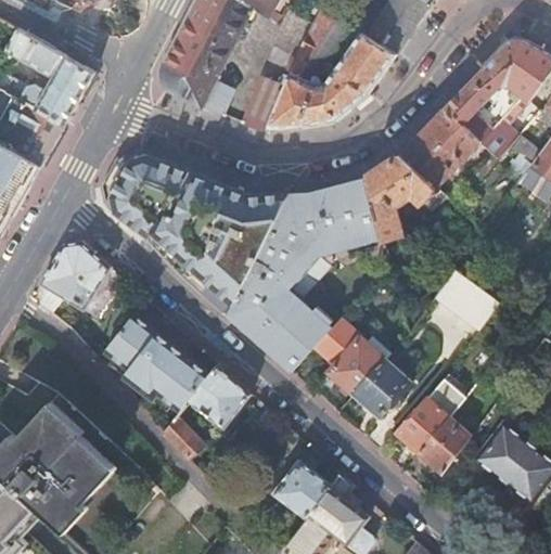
[(251,10),(234,0),(195,0),(159,67),(158,74),(159,79),(162,85),(166,90),(169,93),(199,108),(221,117),(229,100),(208,89),(251,10)]
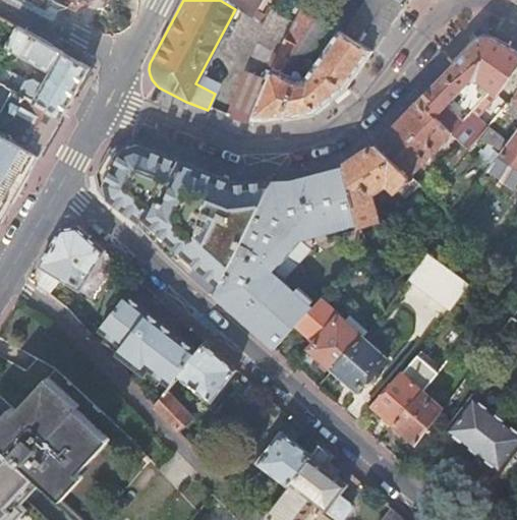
[(220,0),(235,9),(248,16),(257,0),(220,0)]
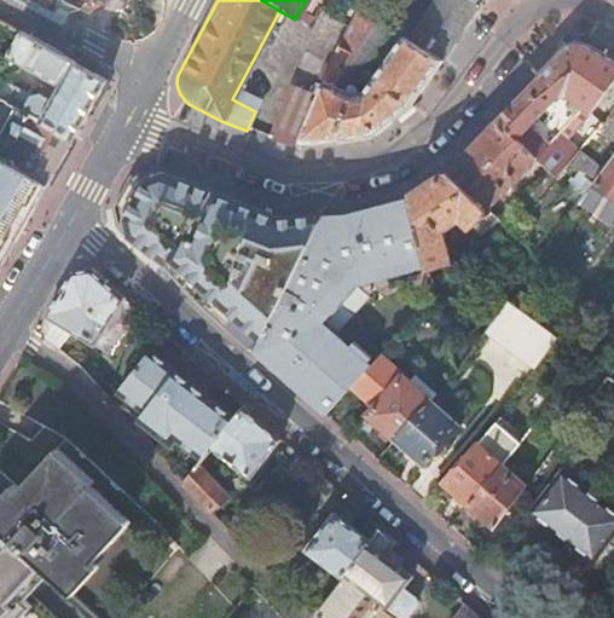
[(409,105),(476,9),(463,0),(436,0),(409,42),(403,38),(400,40),(371,79),(361,93),(353,93),(351,88),(347,86),(343,92),(320,85),(306,116),(294,145),(332,144),(352,140),(369,138),(399,113),(409,105)]
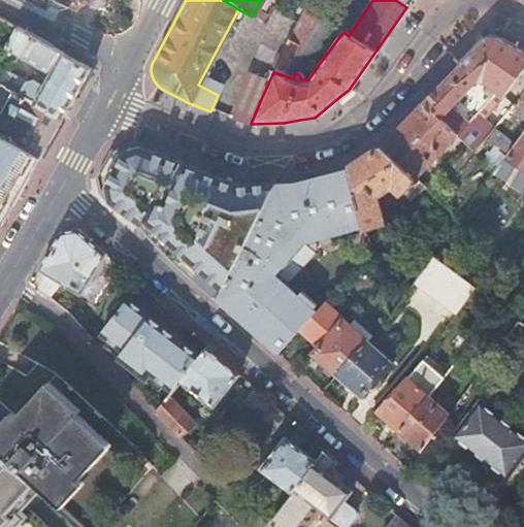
[(340,2),(336,0),(310,0),(305,8),(328,23),(340,2)]
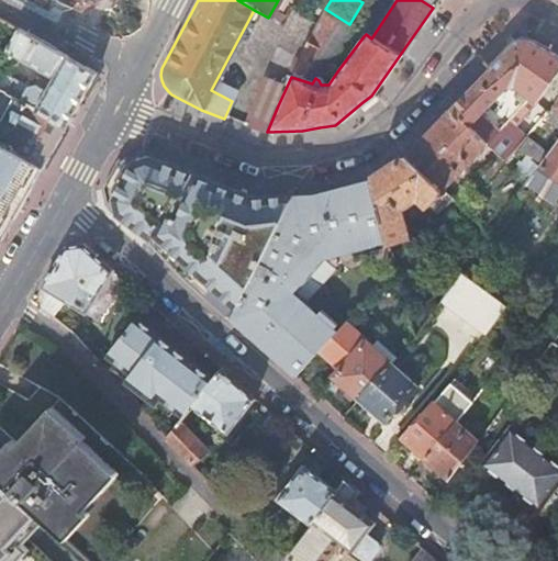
[(349,24),(325,9),(317,25),(291,77),(312,83),(315,78),(326,64),(352,27),(353,26),(349,24)]
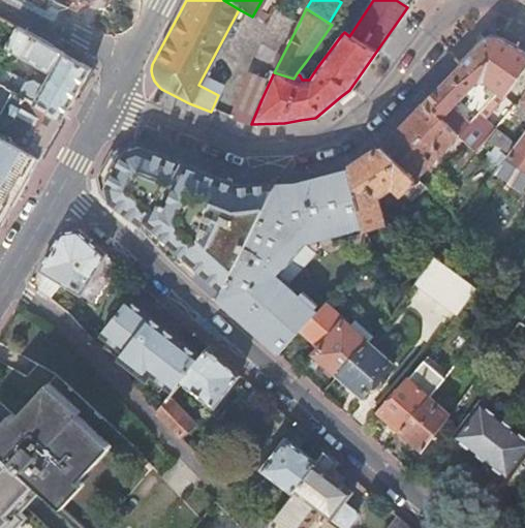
[(317,67),(342,34),(331,26),(307,60),(317,67)]
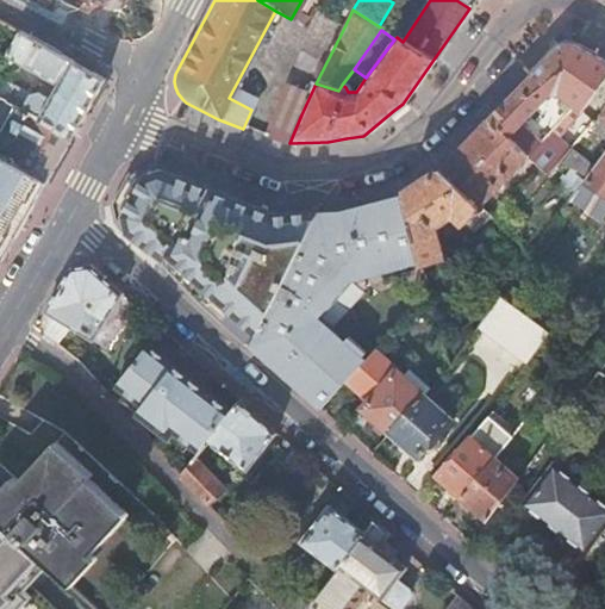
[(0,99),(4,101),(68,140),(78,123),(95,92),(101,82),(17,32),(2,56),(54,87),(45,101),(33,94),(25,95),(11,88),(10,88),(0,82),(0,99)]
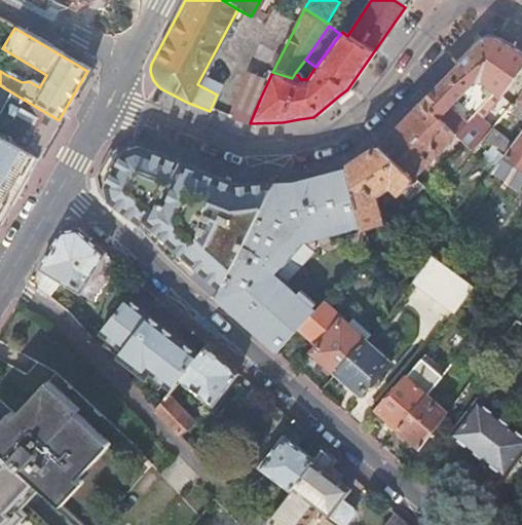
[(482,39),(377,148),(411,180),(454,135),(438,119),(448,109),(457,100),(462,104),(468,99),(472,102),(476,99),(477,100),(485,88),(498,99),(521,66),(521,55),(494,40),(482,39)]
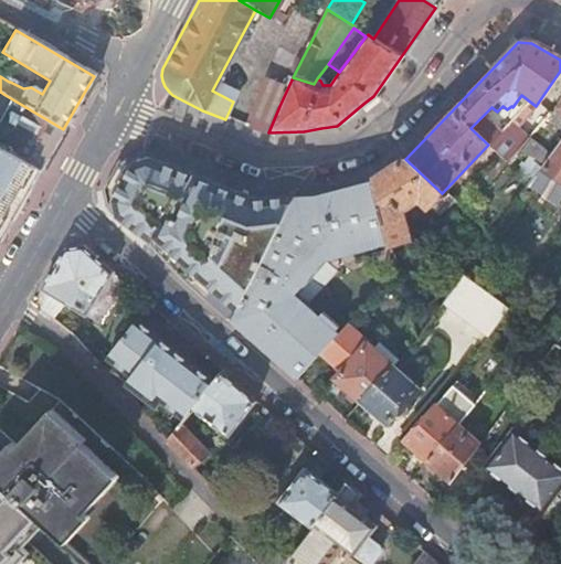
[(52,149),(63,129),(3,94),(0,92),(0,146),(40,170),(52,149)]
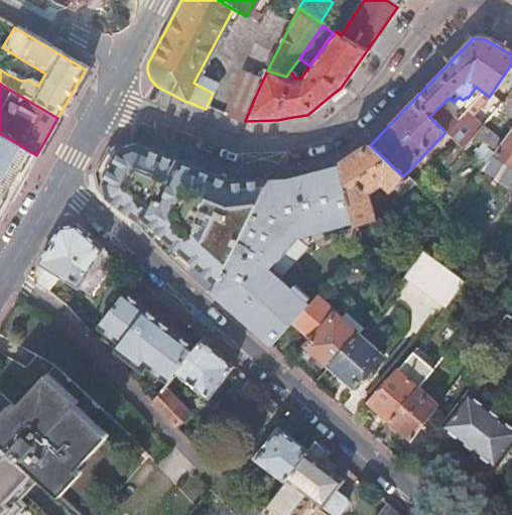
[(234,121),(245,121),(255,97),(232,88),(221,116),(227,118),(234,121)]
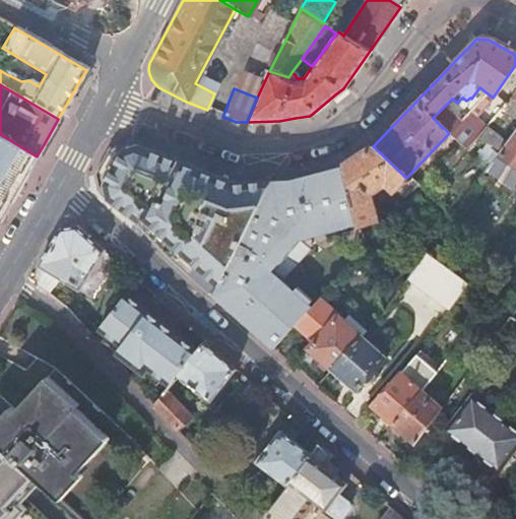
[(515,90),(509,101),(515,105),(506,117),(514,122),(510,128),(514,131),(515,127),(515,90)]
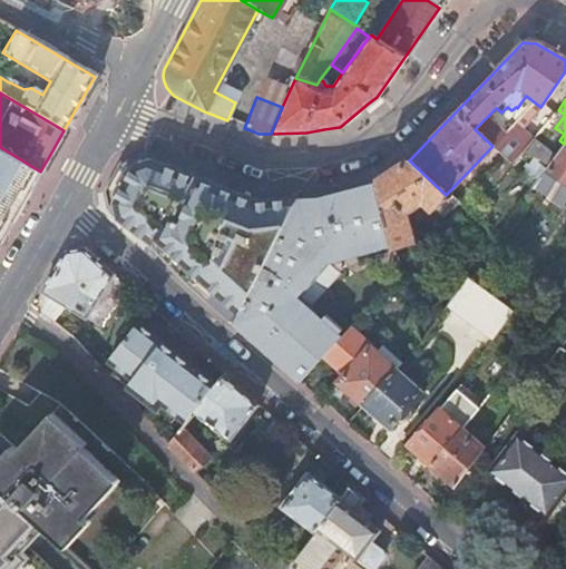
[(504,135),(486,118),(475,129),(493,146),(504,135)]
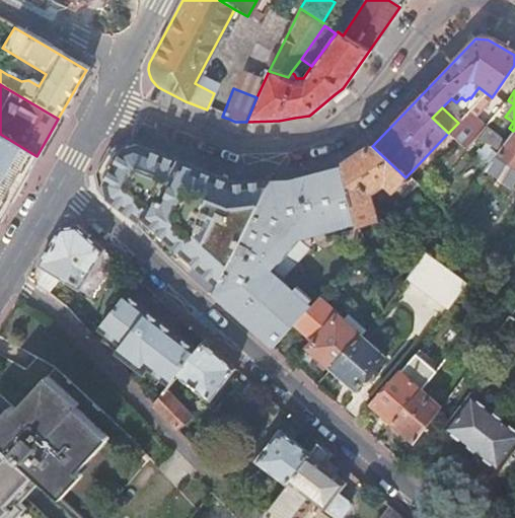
[(458,123),(448,133),(465,149),(483,127),(465,114),(458,123)]
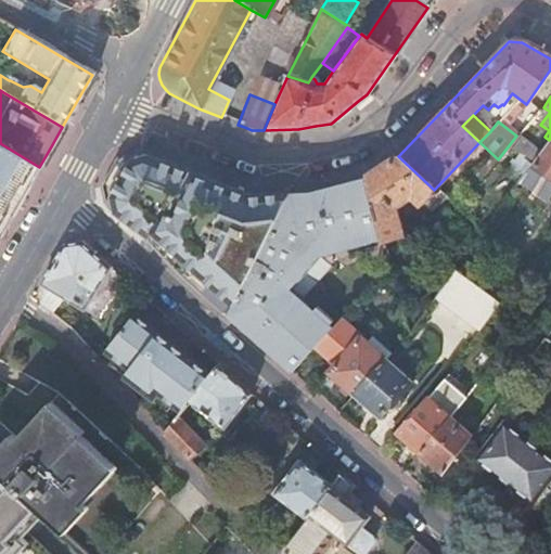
[(550,136),(549,140),(530,166),(529,166),(550,180),(550,136)]
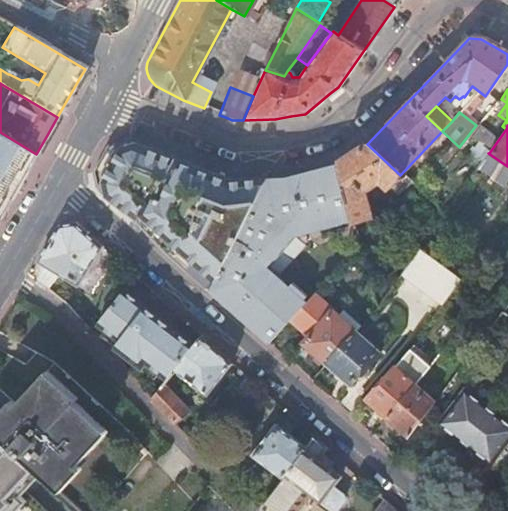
[(0,215),(4,209),(14,193),(7,189),(18,170),(25,174),(36,154),(0,132),(0,215)]
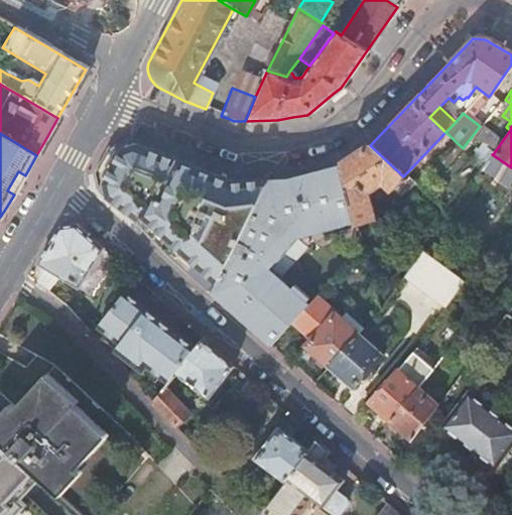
[(215,284),(264,190),(247,182),(231,183),(125,141),(108,148),(94,173),(98,192),(136,223),(155,236),(168,250),(185,261),(182,269),(194,279),(198,275),(215,284)]
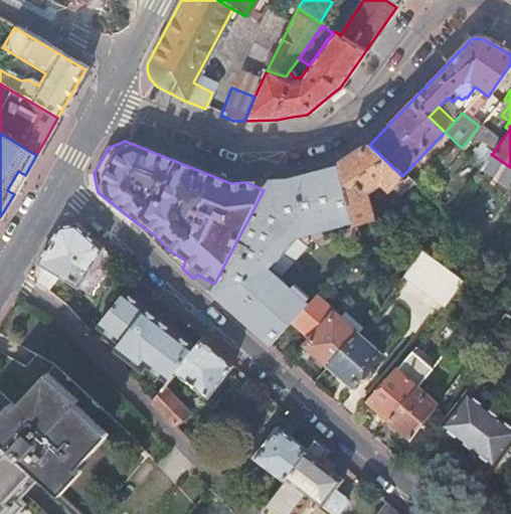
[(354,155),(339,165),(355,226),(374,219),(367,194),(383,180),(400,197),(411,185),(402,176),(369,145),(354,155)]
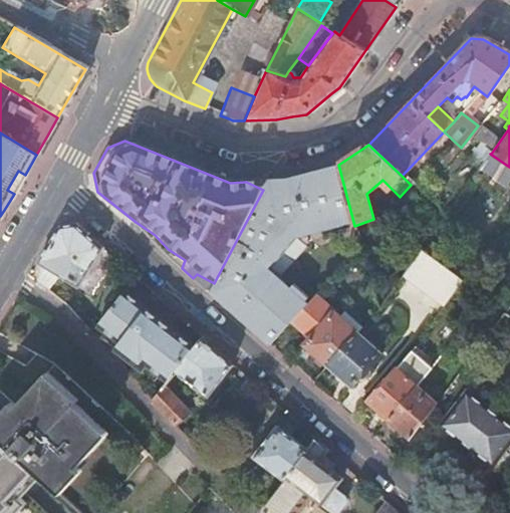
[(490,154),(491,154),(480,145),(470,158),(481,167),(490,154)]
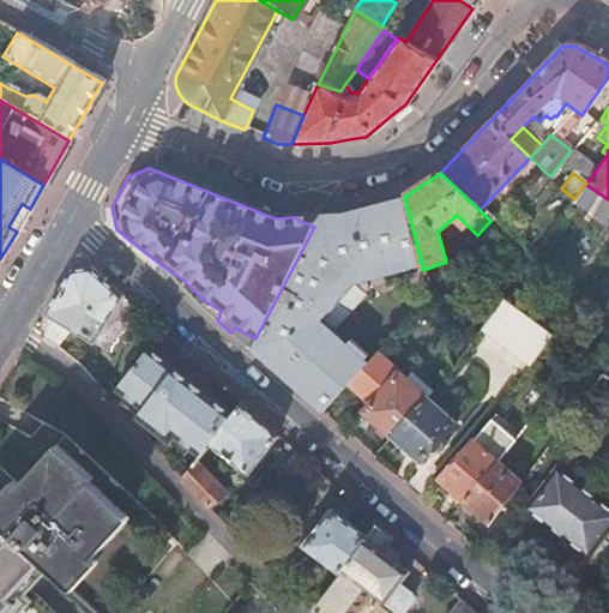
[(251,350),(320,413),(347,383),(366,362),(363,360),(367,356),(349,338),(345,343),(319,319),(353,282),(423,270),(404,197),(372,205),(345,212),(323,214),(314,227),(255,338),(251,350)]
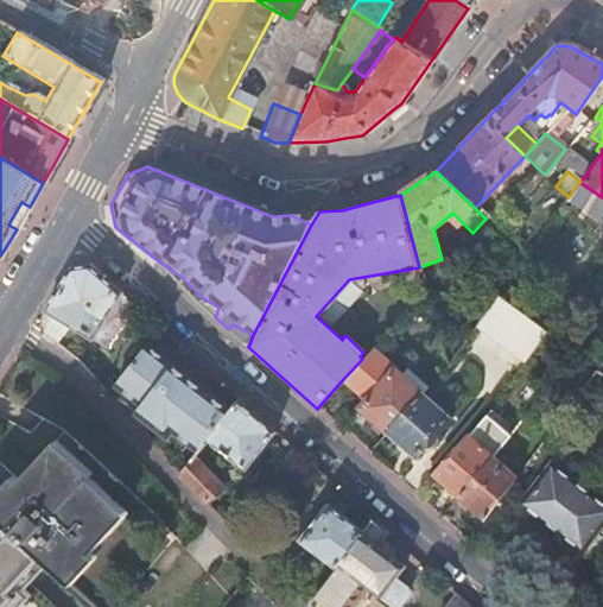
[(8,225),(17,229),(25,215),(30,207),(21,202),(8,225)]
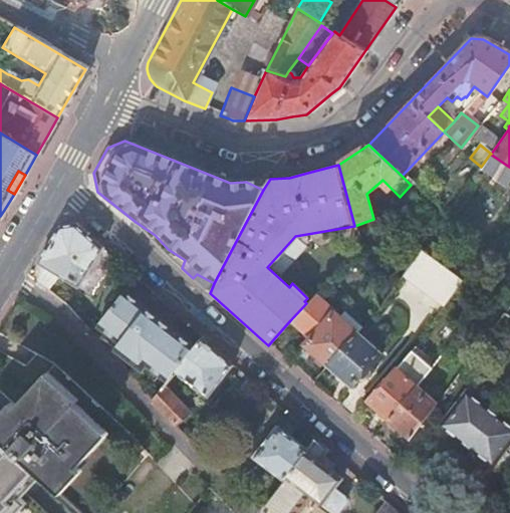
[(57,227),(35,264),(57,277),(76,289),(100,249),(73,225),(65,226),(57,227)]
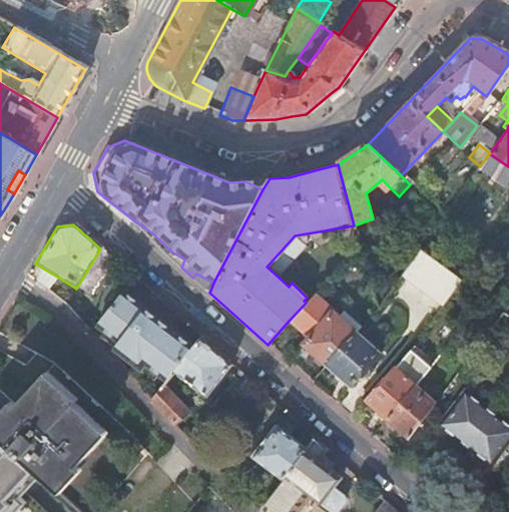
[(112,260),(100,248),(76,289),(89,298),(112,260)]
